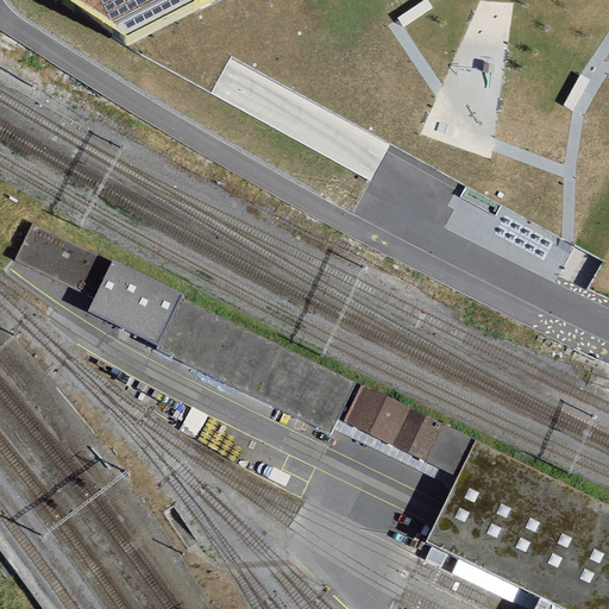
[(52,0),(127,46),(221,0),(52,0)]
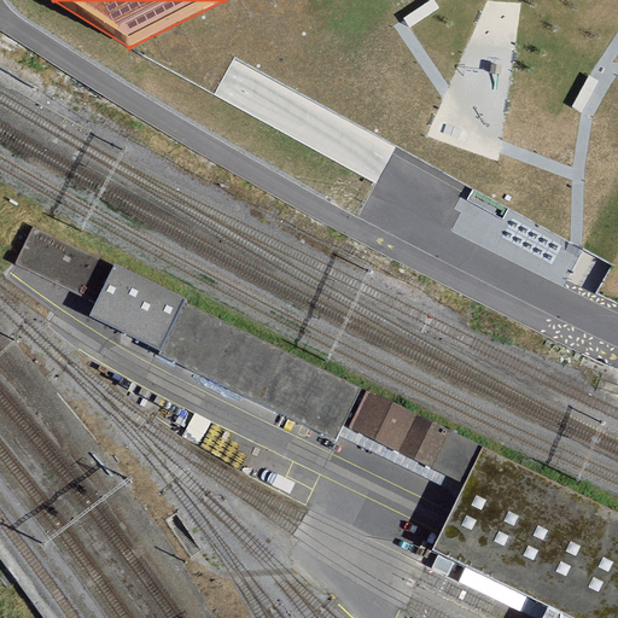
[(17,268),(89,291),(101,252),(30,231),(17,268)]
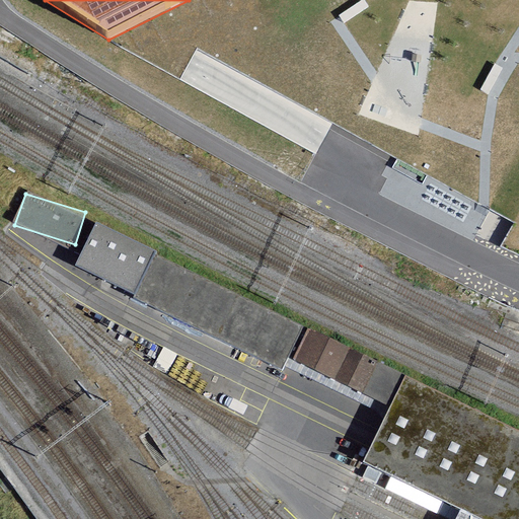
[(377,361),(309,330),(294,362),(363,393),(377,361)]
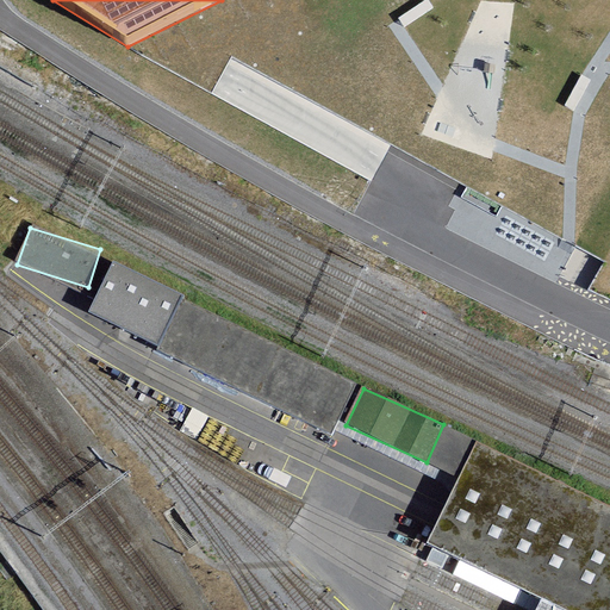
[(609,609),(609,505),(475,444),(427,545),(541,599),(564,609),(609,609)]
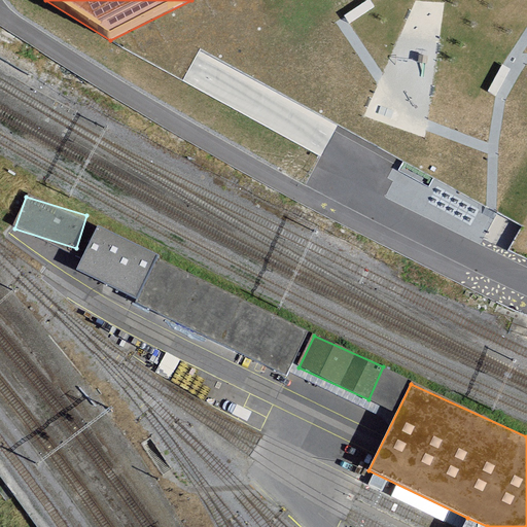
[(487,526),(467,518),(462,526),(487,526)]
